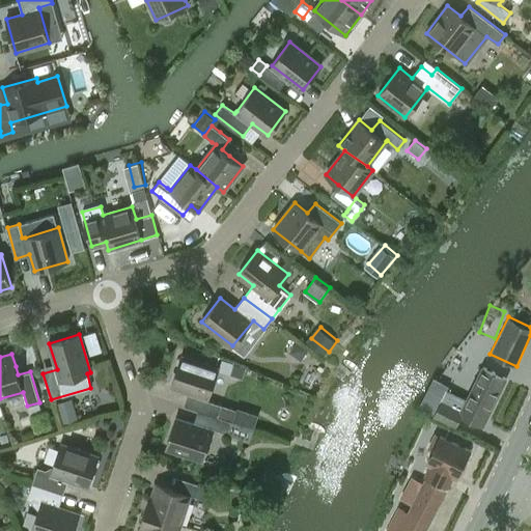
[(184,406),(198,410),(217,416),(221,404),(207,400),(208,397),(218,369),(180,357),(177,366),(171,385),(189,391),(184,406)]
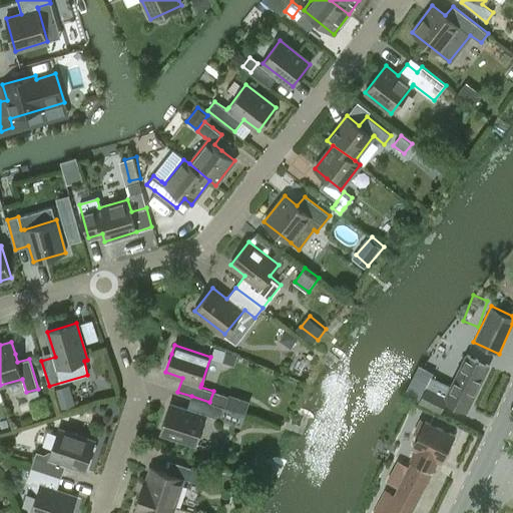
[(420,364),(404,395),(441,413),(446,401),(466,412),(489,366),(466,354),(450,386),(431,376),(434,370),(420,364)]
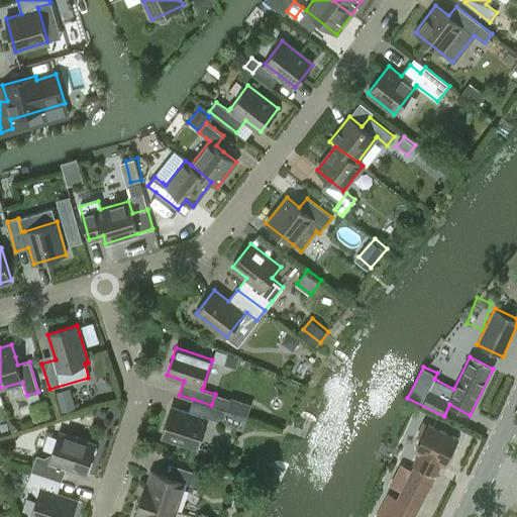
[(198,447),(207,420),(208,417),(221,421),(225,410),(211,405),(193,399),(188,413),(171,408),(162,435),(198,447)]
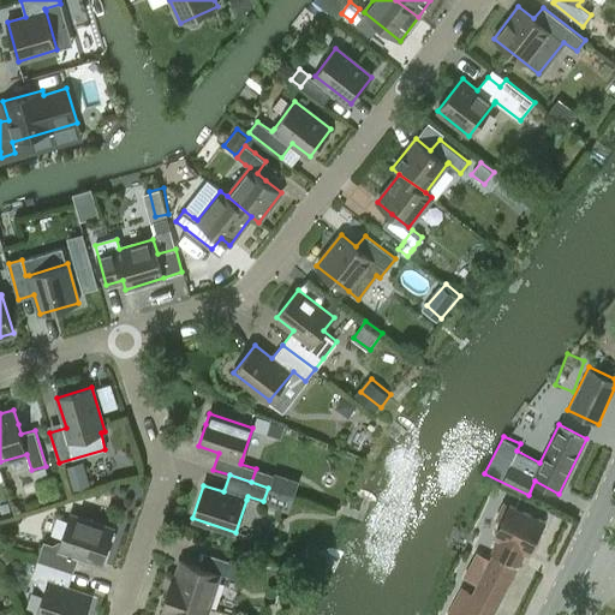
[(502,561),(505,556),(519,562),(525,550),(529,551),(544,521),(509,503),(494,535),(497,537),(491,549),(500,553),(497,557),(490,555),(471,592),(461,587),(446,614),(494,614),(518,568),(502,561)]
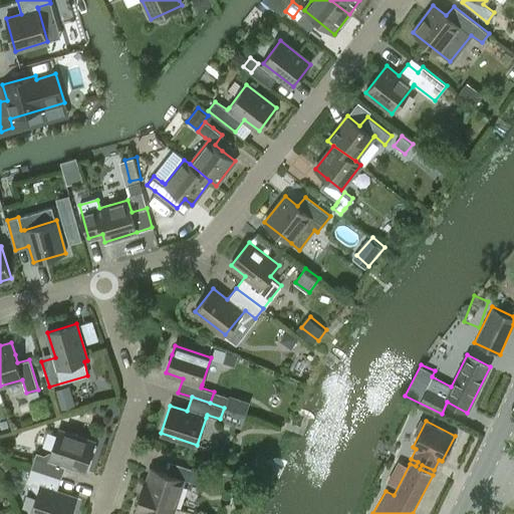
[(35,457),(31,468),(54,475),(58,462),(66,464),(85,471),(95,442),(58,430),(51,452),(44,455),(36,452),(35,457)]
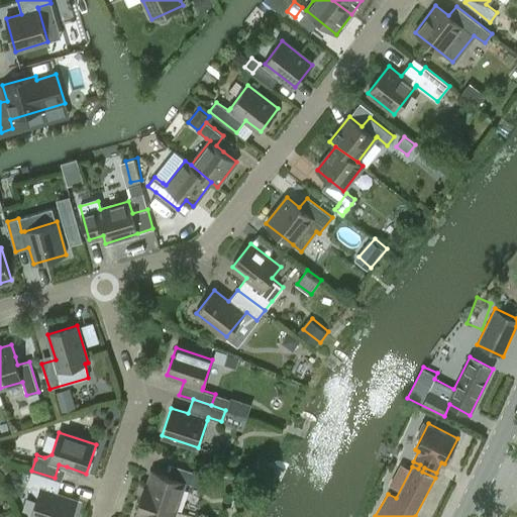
[(145,483),(140,499),(175,510),(185,481),(198,486),(202,474),(172,463),(168,476),(152,471),(148,484),(145,483)]
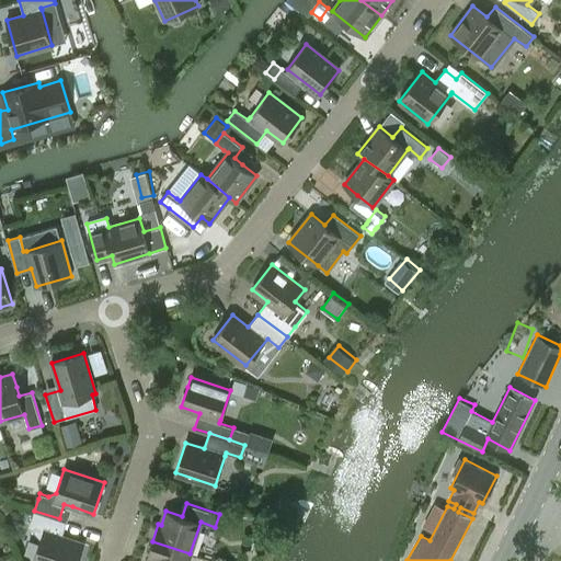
[(59,518),(34,511),(30,523),(44,527),(33,560),(77,560),(83,544),(61,536),(54,533),(59,518)]
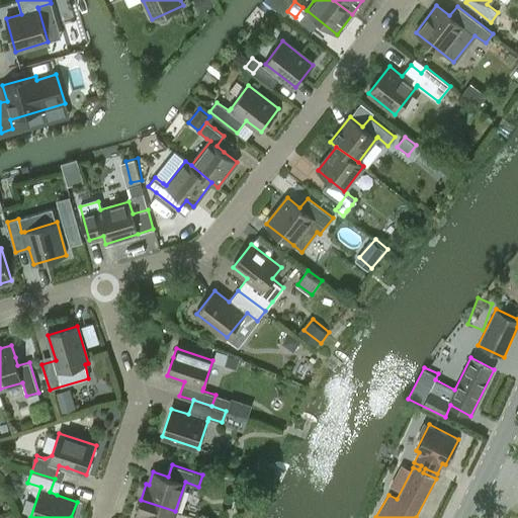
[(138,517),(137,517),(173,517),(175,511),(141,500),(136,516),(138,517)]
